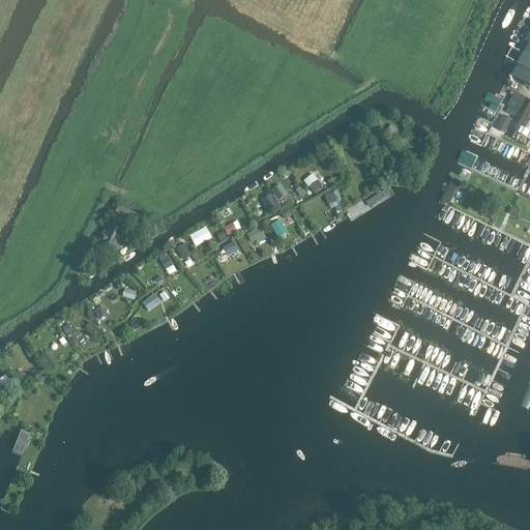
[(529,43),(524,55),(511,77),(529,86),(529,31),(525,41),(529,43)]
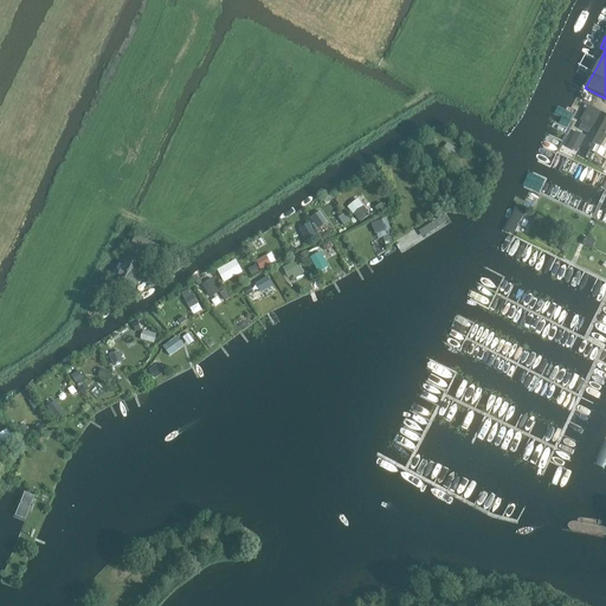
[(605,161),(605,116),(588,107),(580,123),(599,133),(593,144),(593,146),(590,153),(605,161)]
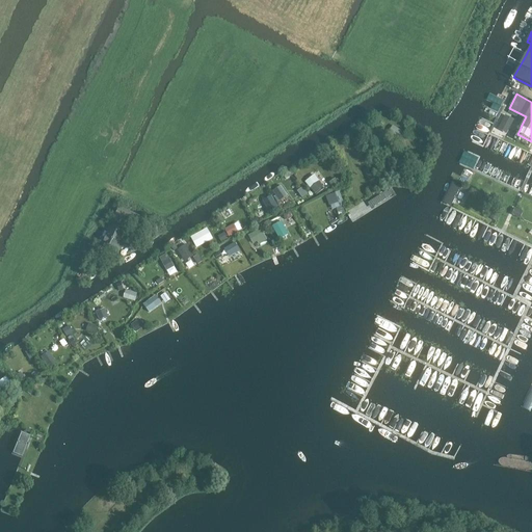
[(395,128),(391,134),(398,139),(402,132),(395,128)]
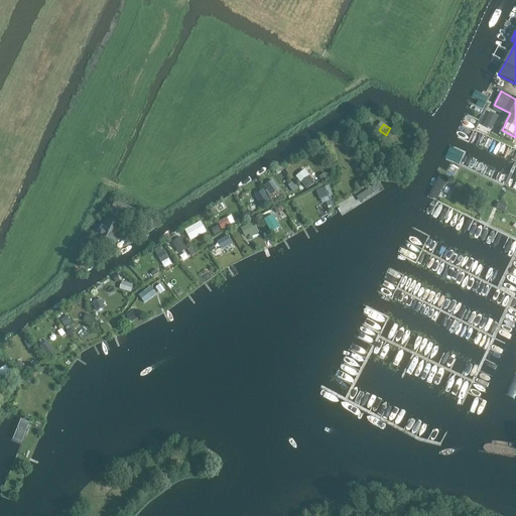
[(355,166),(359,176),(364,174),(359,164),(355,166)]
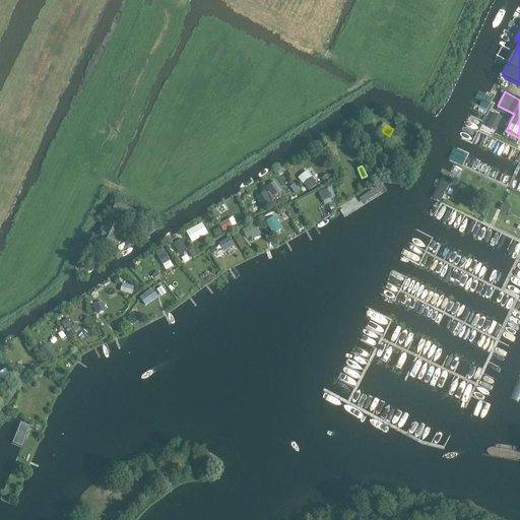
[(307,173),(300,179),(304,184),(308,189),(315,183),(311,178),(307,173)]
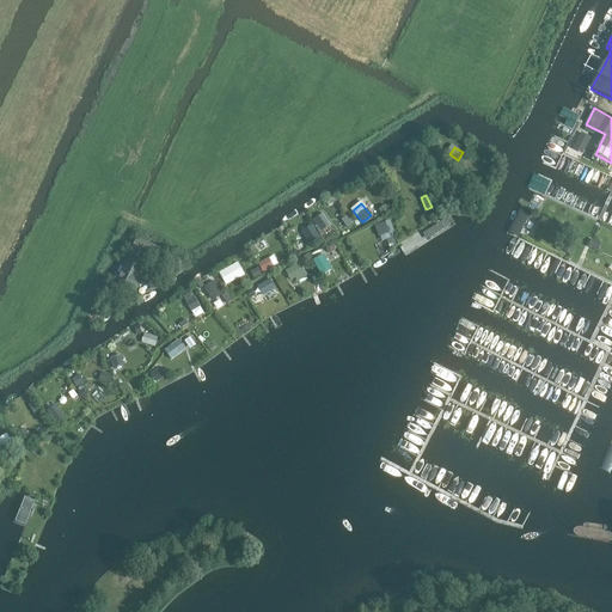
[(531,215),(520,210),(508,234),(518,239),(531,215)]
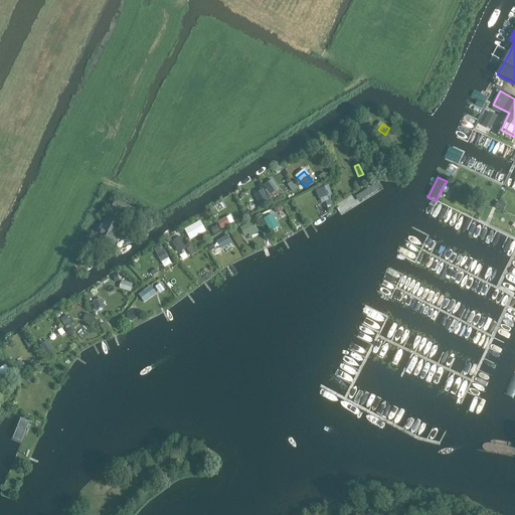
[(293,182),(288,185),(292,192),(297,189),(293,182)]
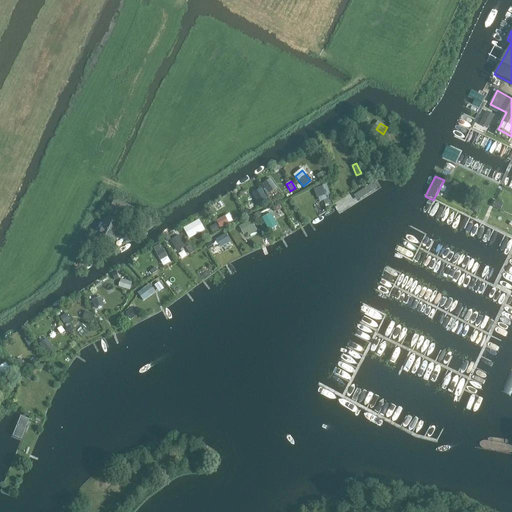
[(272,183),(265,188),(269,194),(276,189),(272,183)]
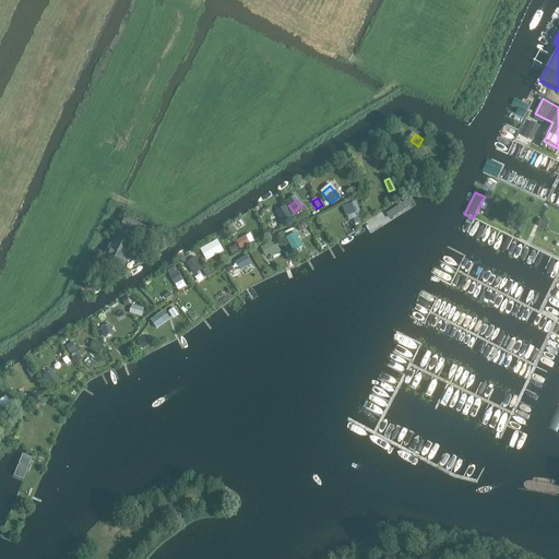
[(379,221),(384,229),(413,209),(406,200),(379,221)]
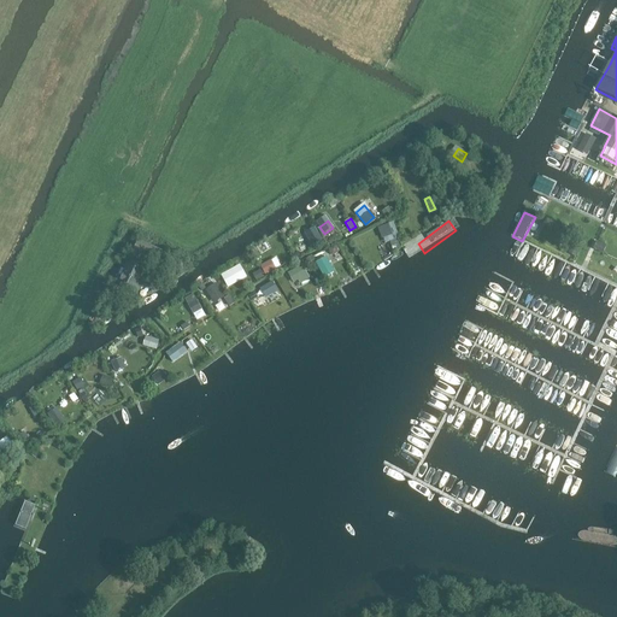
[(392,223),(380,228),(386,245),(389,242),(393,251),(400,248),(398,240),(392,223)]
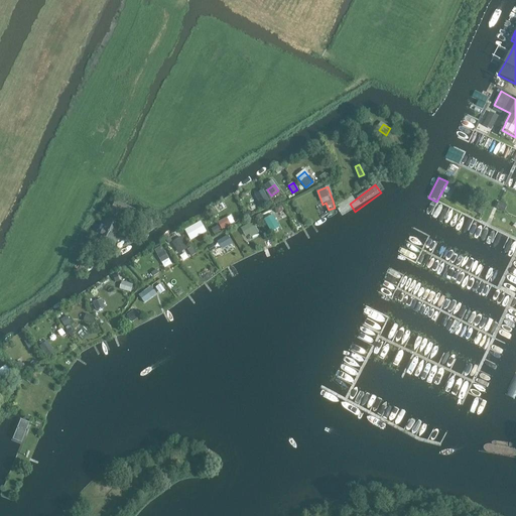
[(262,191),(257,194),(263,205),(268,202),(262,190),(262,191)]
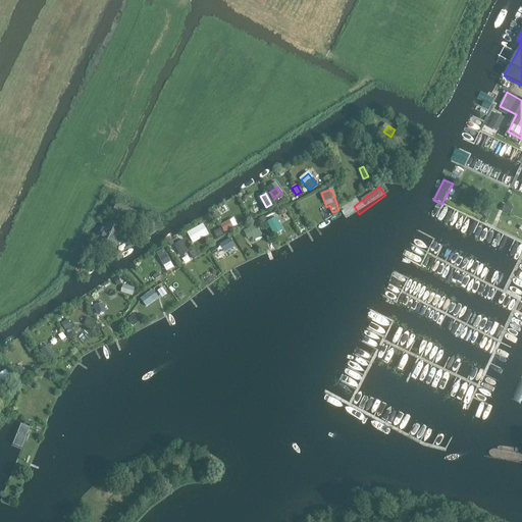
[(117,205),(113,216),(134,225),(138,215),(117,205)]
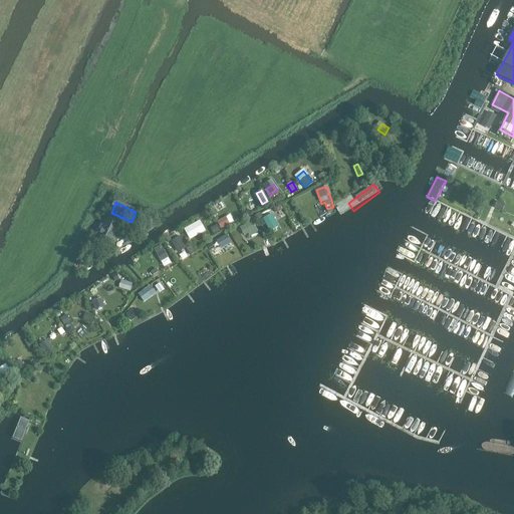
[(272,215),(263,219),(270,232),(279,227),(272,215)]
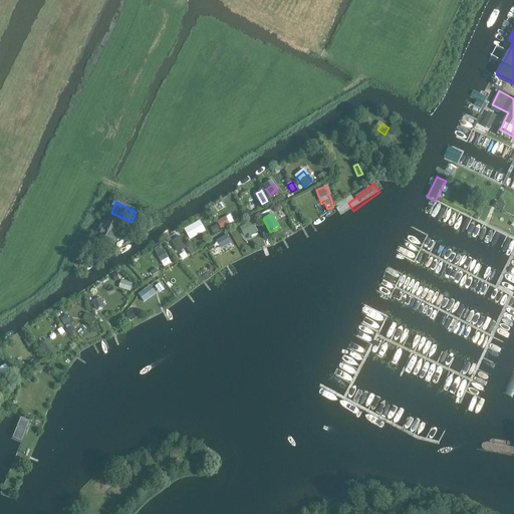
[(225,219),(217,223),(221,229),(229,225),(225,219)]
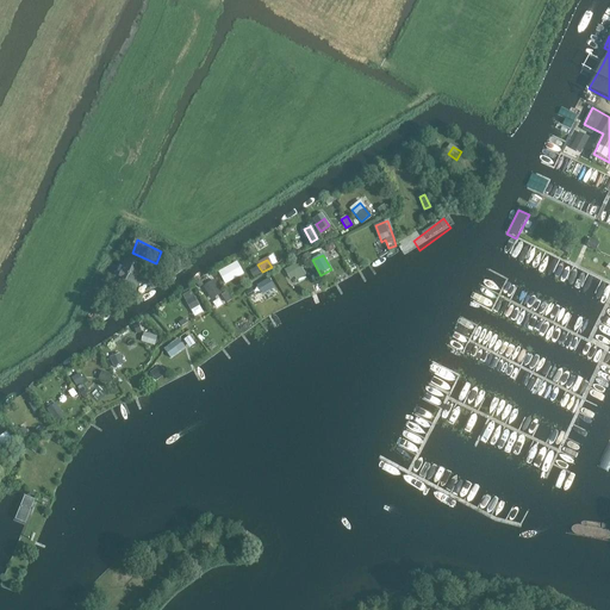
[(128,262),(117,284),(132,290),(143,269),(128,262)]
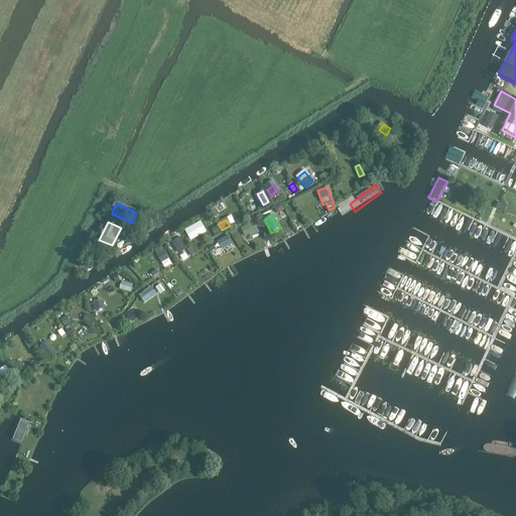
[(253,223),(241,229),(246,237),(257,231),(253,223)]
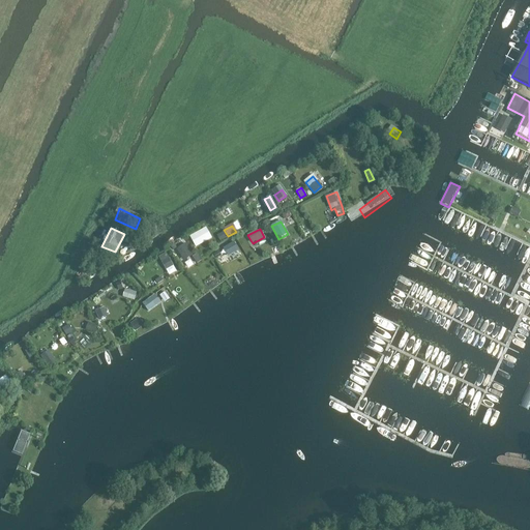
[(202,231),(192,237),(197,246),(207,240),(202,231)]
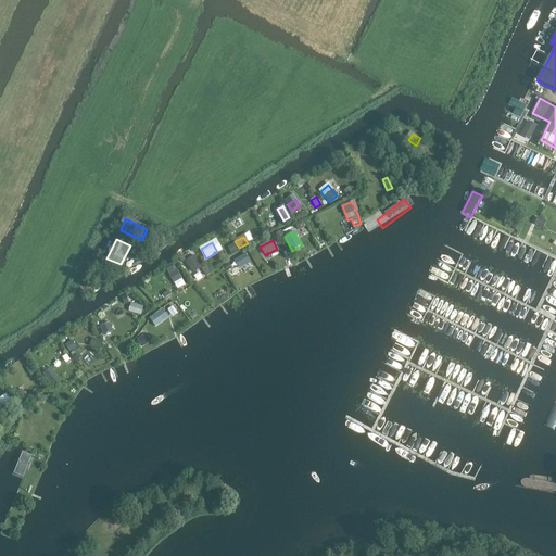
[(245,255),(235,261),(238,267),(250,261),(245,255)]
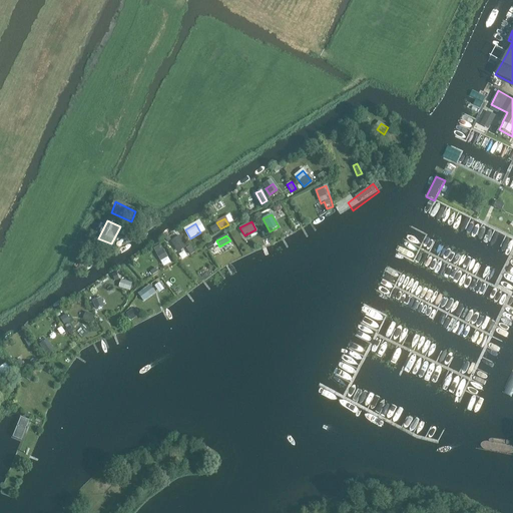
[(179,237),(172,242),(177,250),(185,245),(179,237)]
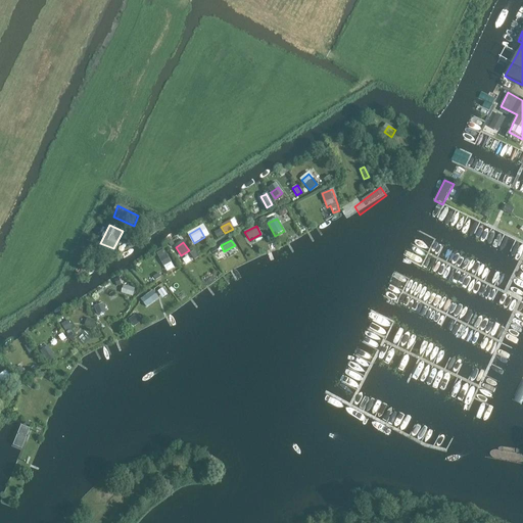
[(163,250),(157,254),(159,259),(162,263),(169,258),(167,255),(163,250)]
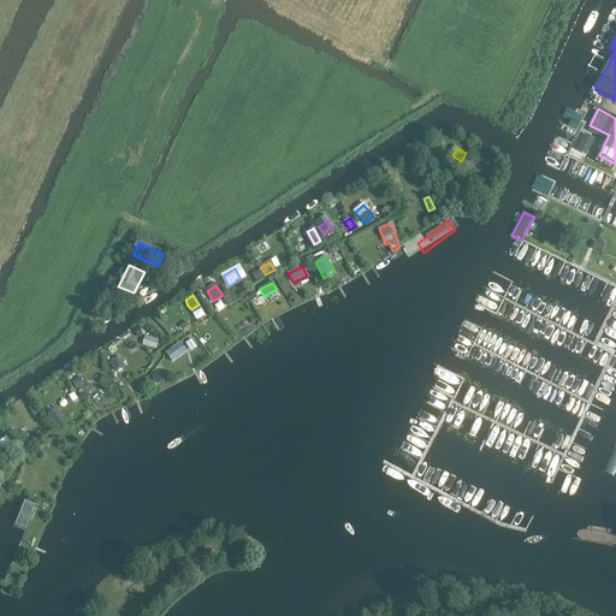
[(230,296),(224,298),(230,307),(235,303),(230,296)]
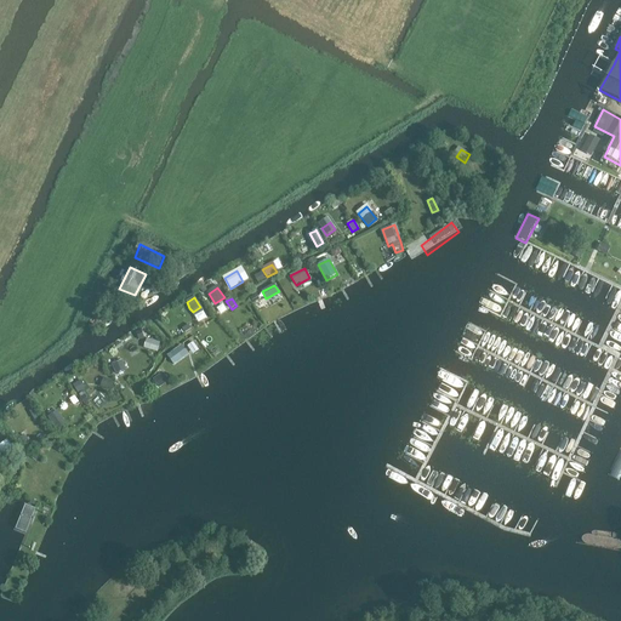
[(152,341),(149,351),(158,353),(160,343),(152,341)]
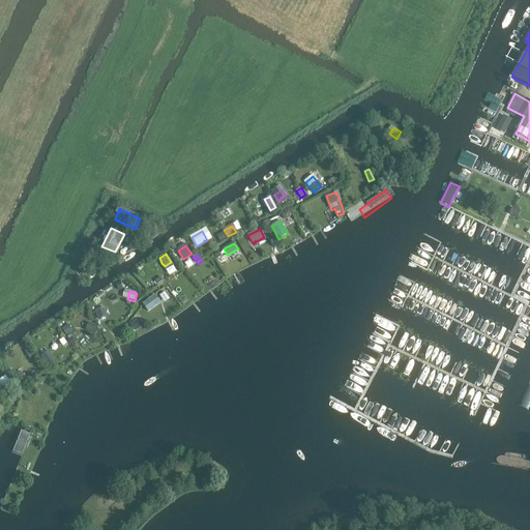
[(150,299),(143,304),(148,312),(155,306),(150,299)]
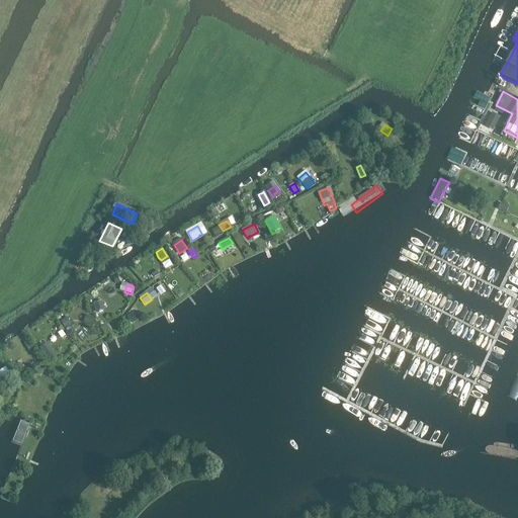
[(101,301),(93,305),(96,313),(104,310),(101,301)]
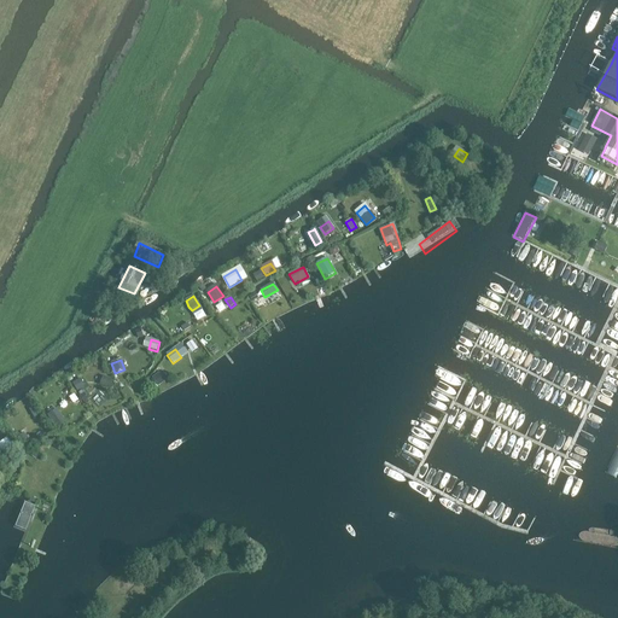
[(159,374),(153,379),(158,386),(164,382),(159,374)]
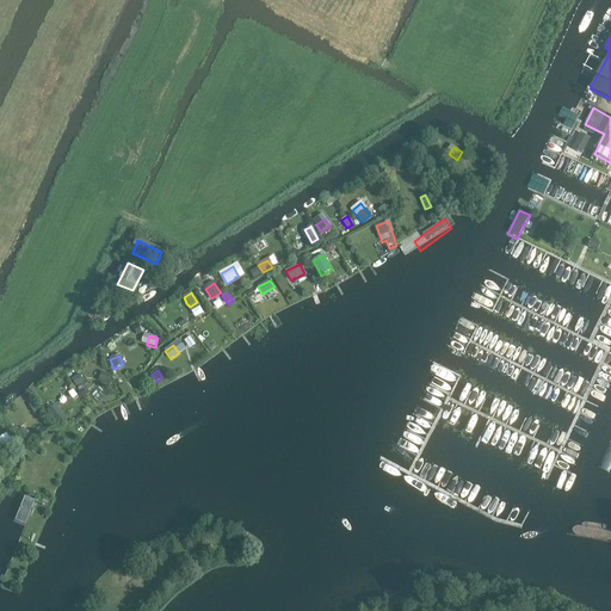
[(104,374),(100,382),(109,386),(112,377),(104,374)]
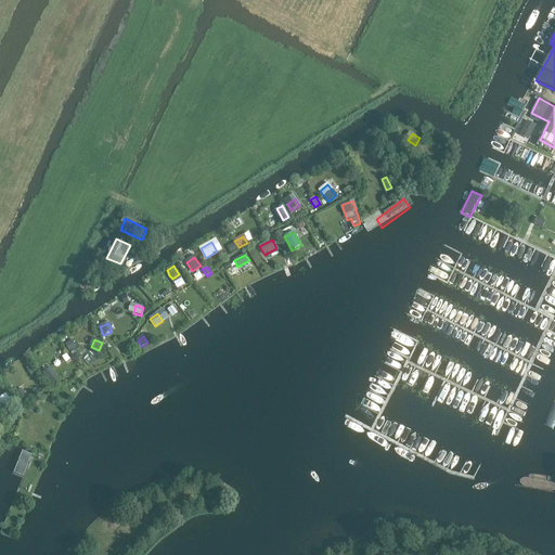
[(72,340),(65,345),(69,352),(76,348),(72,340)]
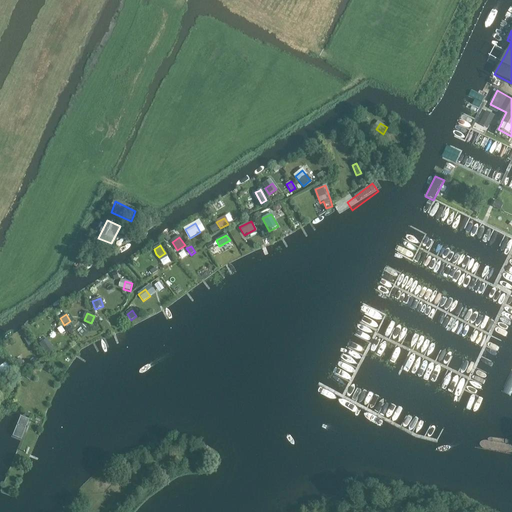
[(29,337),(25,340),(28,346),(33,344),(29,337)]
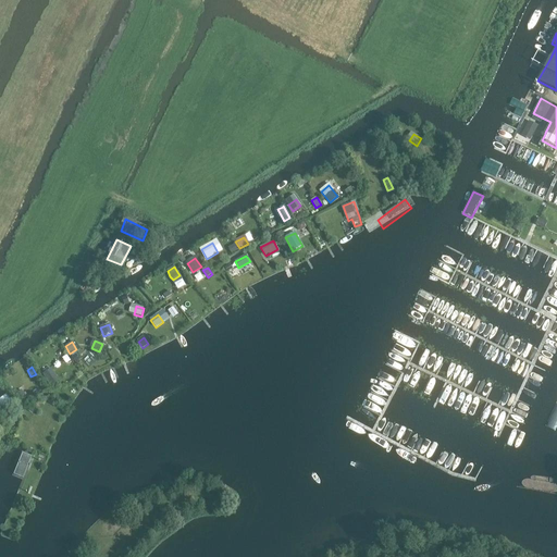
[(50,370),(44,374),(48,382),(49,382),(52,387),(60,383),(56,376),(50,370)]
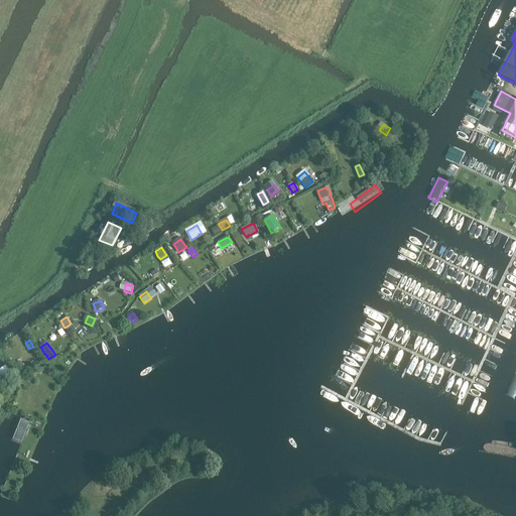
[(20,363),(14,366),(17,371),(23,367),(20,363)]
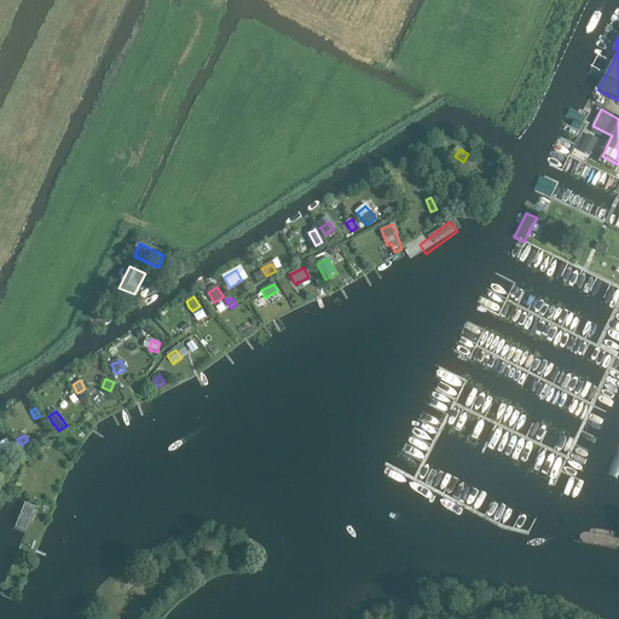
[(7,439),(0,444),(0,449),(6,457),(16,450),(7,439)]
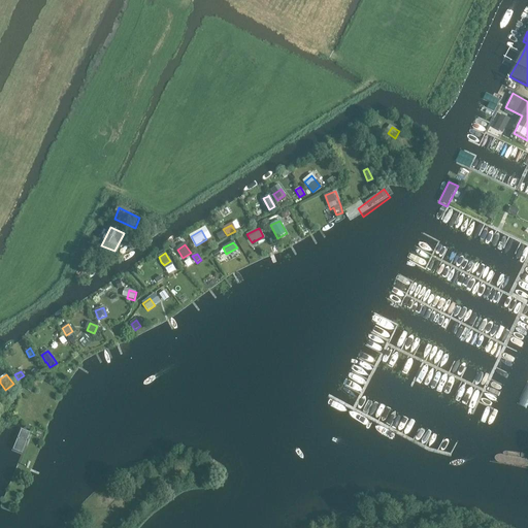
[(0,463),(19,466),(20,466),(35,430),(25,424),(0,439),(0,463)]
